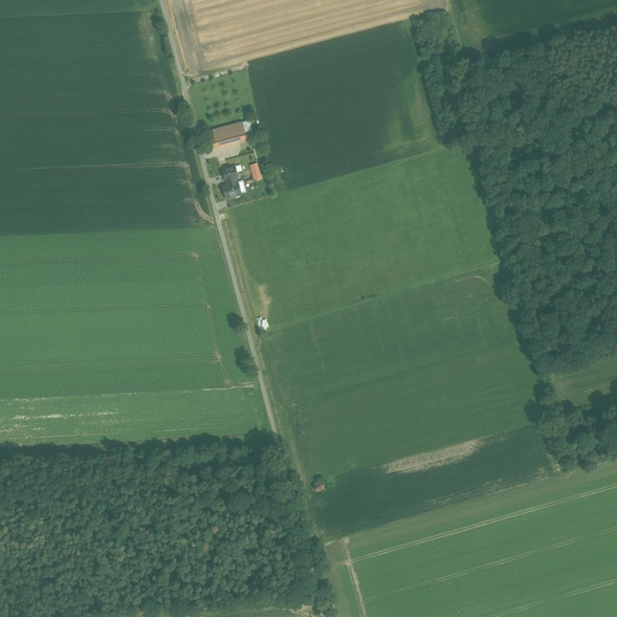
[(242,123),(211,131),(215,150),(247,142),(242,123)]
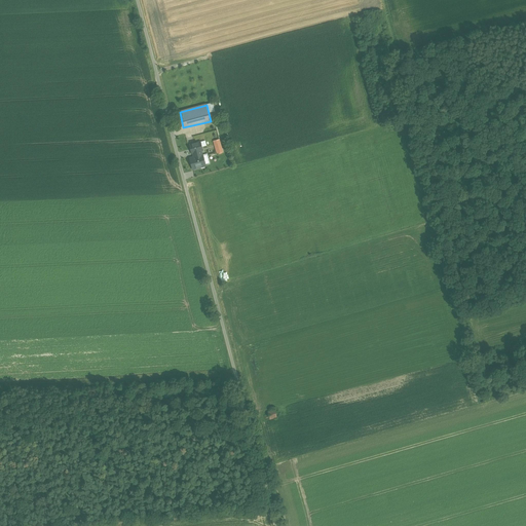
[(197,135),(187,138),(191,153),(201,150),(197,135)]
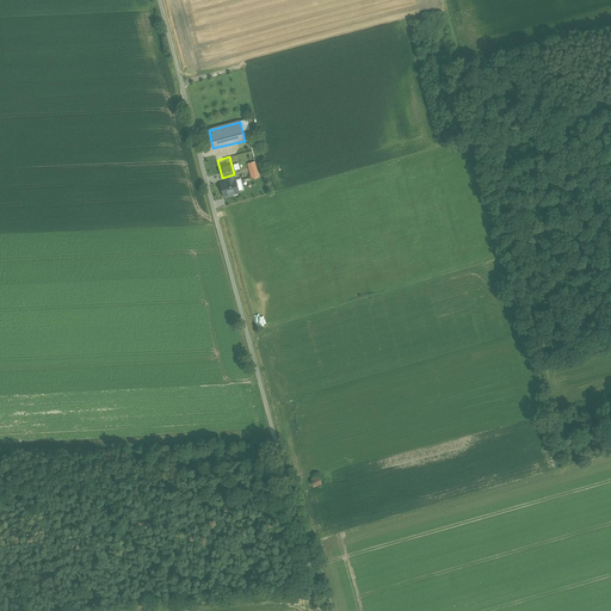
[(255,162),(248,165),(252,179),(259,177),(255,162)]
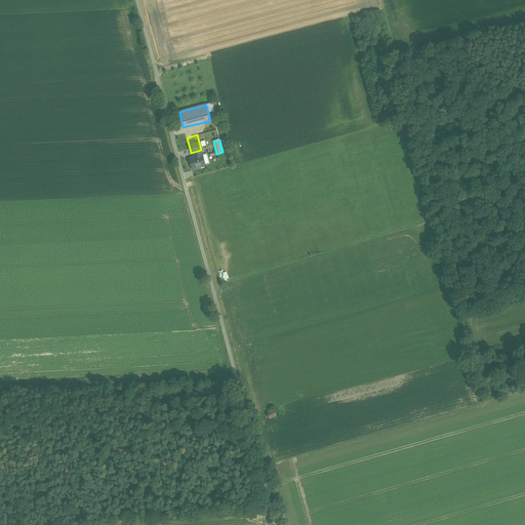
[(204,155),(190,158),(193,170),(206,167),(204,155)]
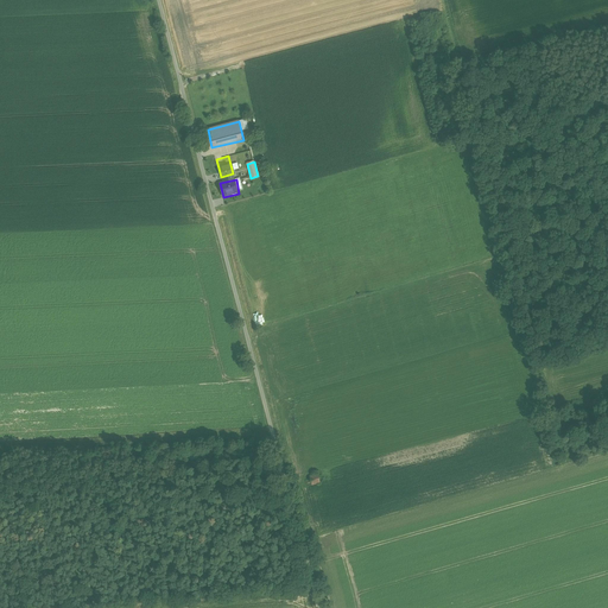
[(309,485),(318,483),(317,474),(308,475),(309,485)]
